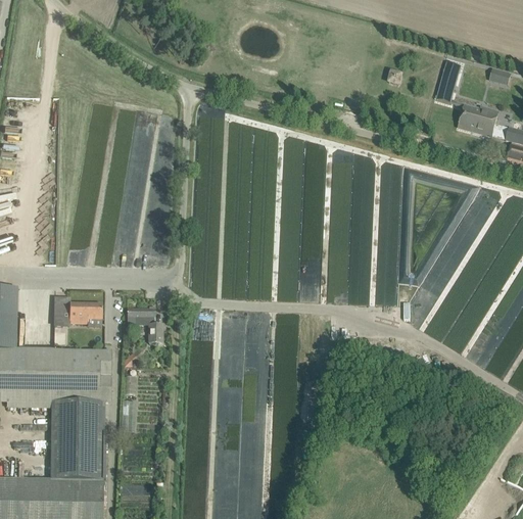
[(438,97),(452,101),(460,67),(446,64),(438,97)]
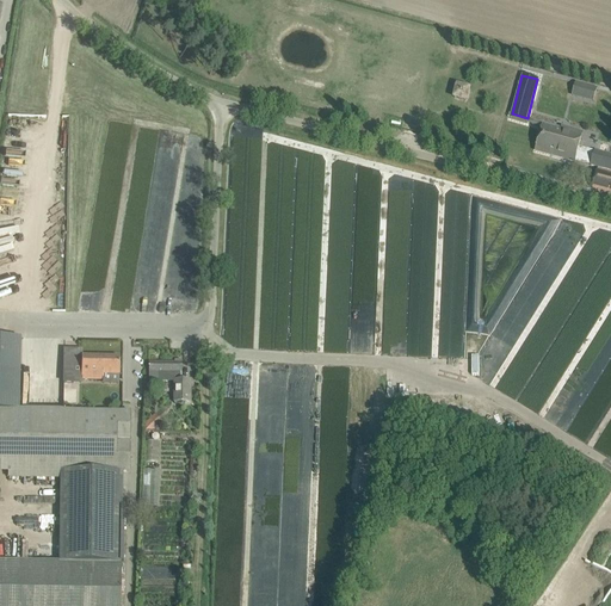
[(452,93),(467,98),(471,84),(457,79),(452,93)]
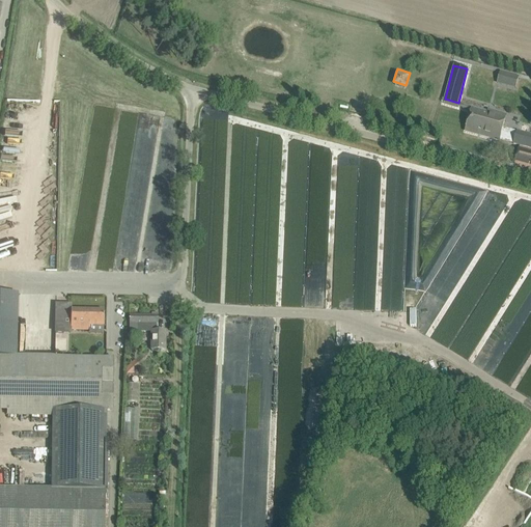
[(509,70),(506,81),(514,83),(518,73),(509,70)]
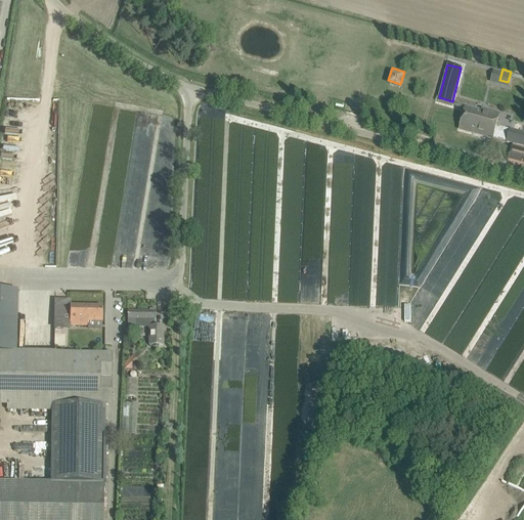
[(30,98),(31,87),(15,87),(15,94),(8,94),(8,97),(30,98)]
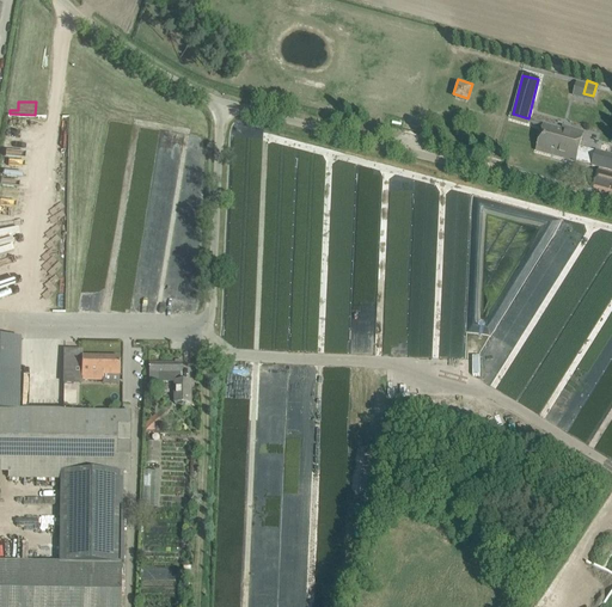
[(537,146),(556,151),(575,157),(583,127),(562,121),(561,128),(543,123),(537,146)]
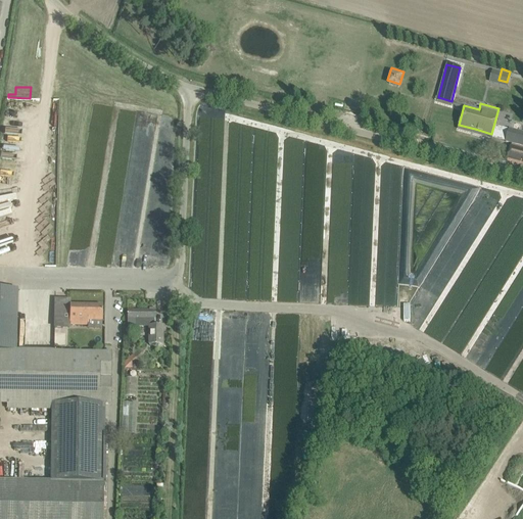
[(508,125),(505,137),(522,142),(522,128),(516,127),(509,125),(508,125)]
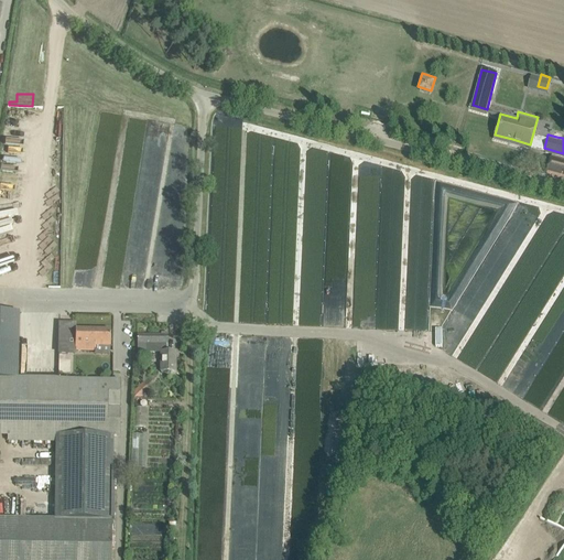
[(546,170),(563,174),(563,155),(551,153),(546,170)]
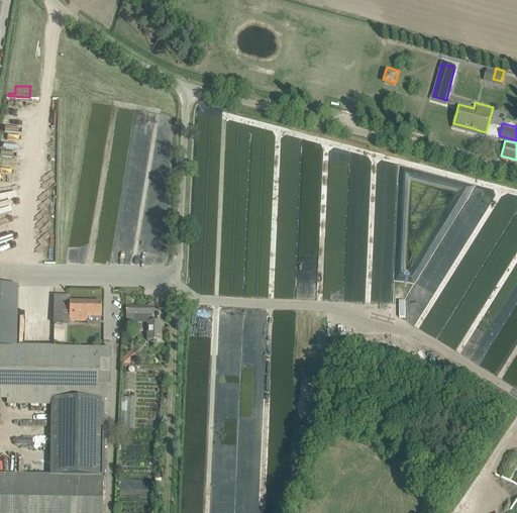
[(0,342),(16,343),(17,282),(0,281),(0,342)]
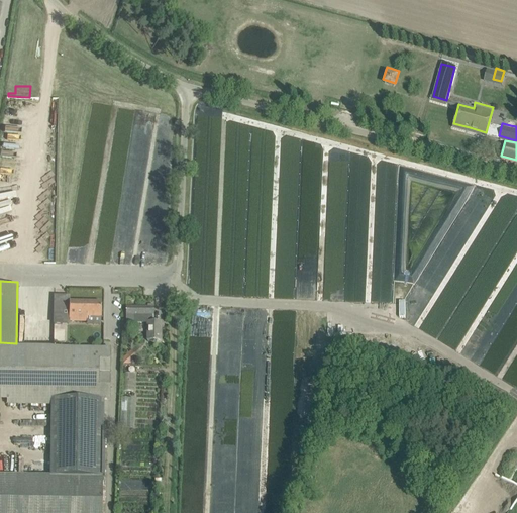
[(69,317),(87,317),(87,313),(100,313),(101,299),(69,298),(69,317)]
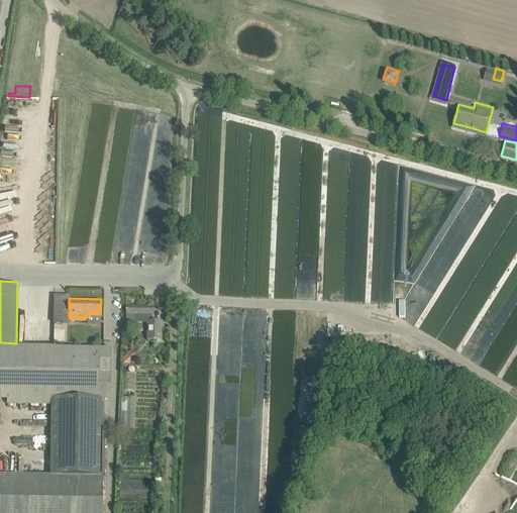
[(146,336),(161,336),(161,318),(152,318),(152,301),(147,301),(147,303),(126,303),(126,319),(146,319),(146,336)]
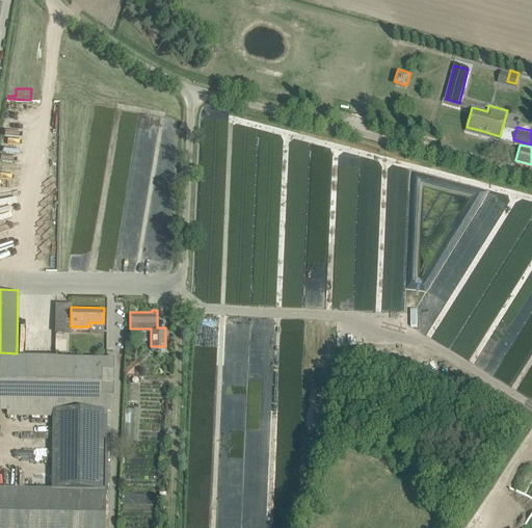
[(338,336),(337,342),(353,344),(354,337),(338,336)]
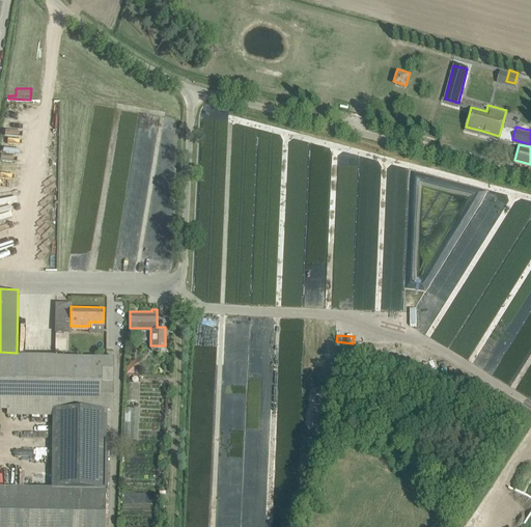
[(0,407),(7,408),(7,412),(52,413),(52,406),(106,407),(106,413),(112,413),(112,407),(113,354),(17,353),(0,352),(0,407)]
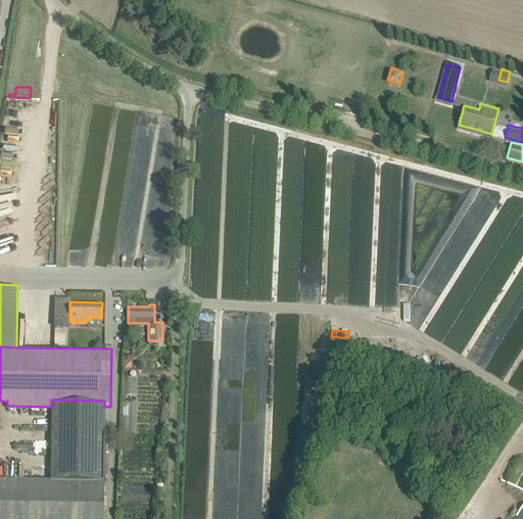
[(125,364),(132,364),(139,358),(133,350),(126,358),(125,364)]
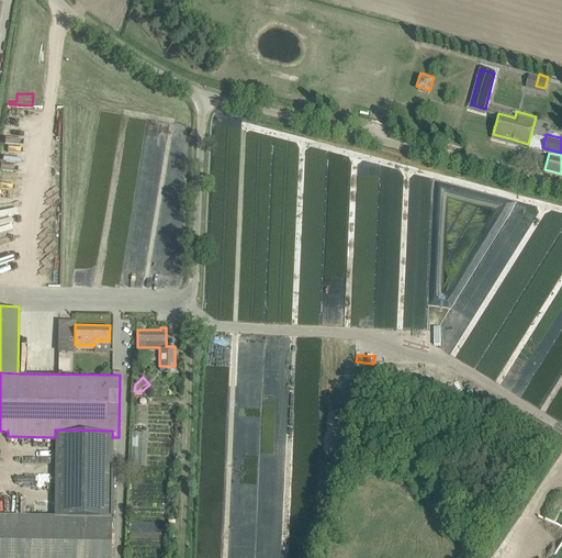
[(133,401),(132,421),(145,421),(145,402),(133,401)]
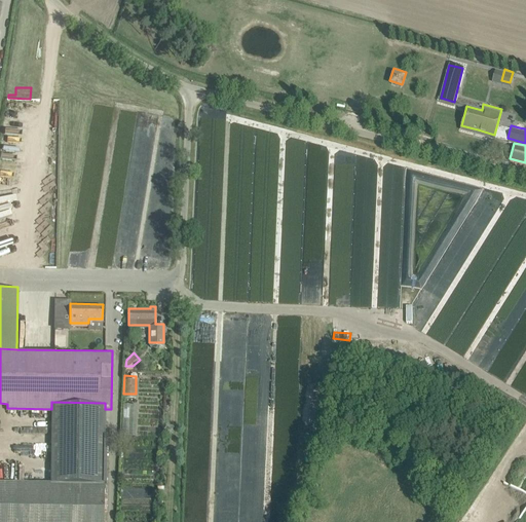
[(122,432),(136,432),(137,401),(123,401),(122,432)]
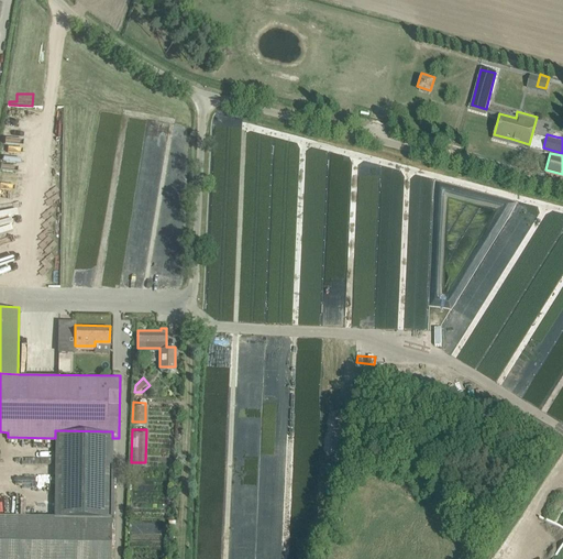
[(55,438),(54,514),(111,515),(112,438),(112,431),(55,430),(55,438)]
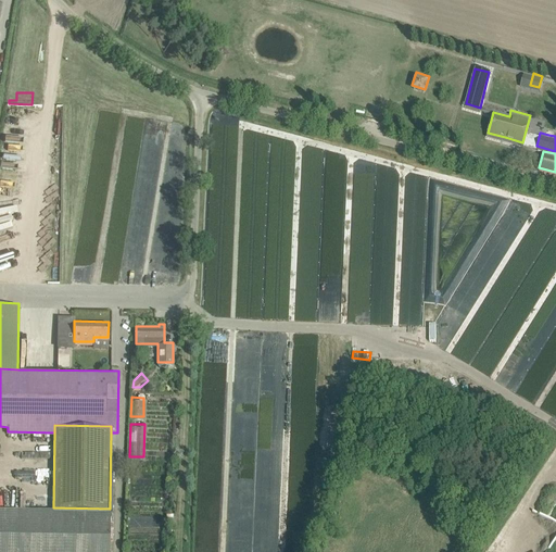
[(0,506),(0,551),(109,551),(110,509),(53,507),(0,506)]
